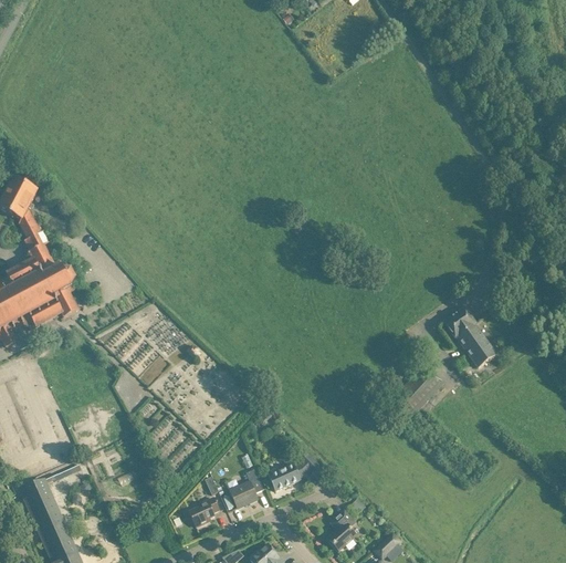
[(60,260),(54,263),(43,243),(49,240),(43,229),(41,230),(34,218),(38,210),(32,208),(33,205),(30,202),(37,189),(13,177),(0,202),(0,206),(21,218),(19,221),(28,237),(25,238),(31,249),(29,250),(33,258),(25,262),(24,261),(23,261),(24,262),(17,267),(16,266),(14,266),(16,268),(7,272),(9,278),(1,282),(2,284),(0,284),(0,334),(1,334),(7,346),(17,341),(10,329),(23,322),(24,325),(29,322),(31,327),(62,311),(64,315),(77,308),(69,291),(74,288),(71,281),(74,275),(75,277),(76,274),(74,274),(71,268),(71,267),(70,266),(70,267),(63,267),(60,260)]
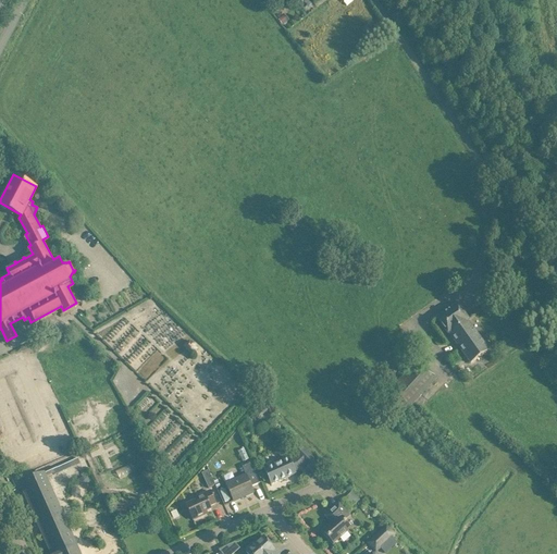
[(56,191),(51,197),(60,204),(65,197),(56,191)]
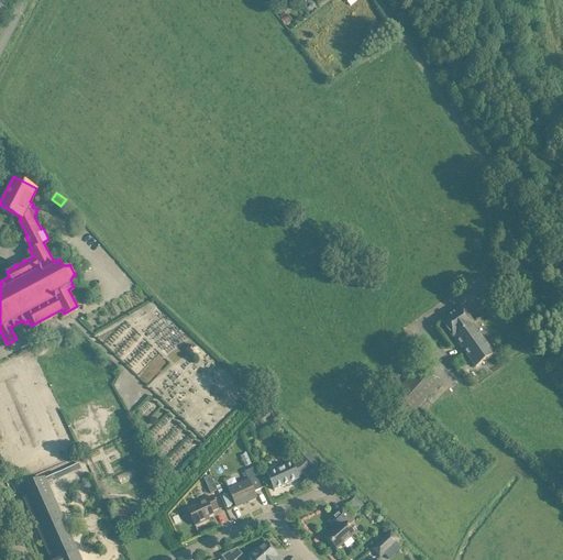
[(454,333),(476,364),(494,352),(472,321),(474,320),(462,304),(441,319),(453,335),(454,333)]
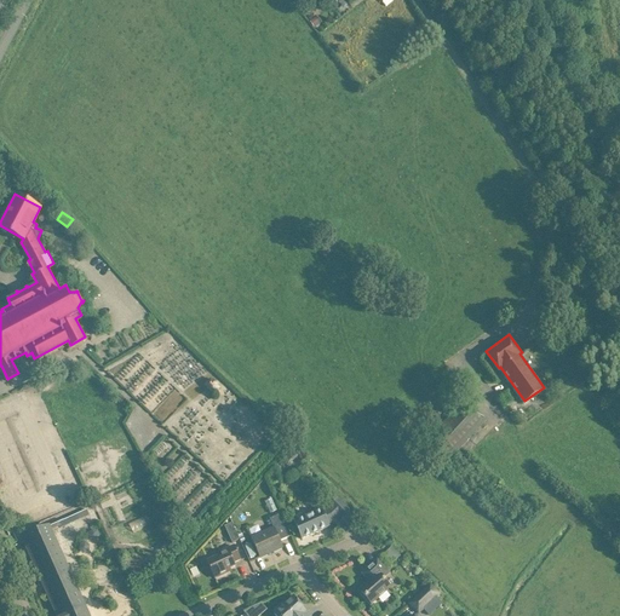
[(446,460),(486,418),(464,397),(424,441),(446,460)]
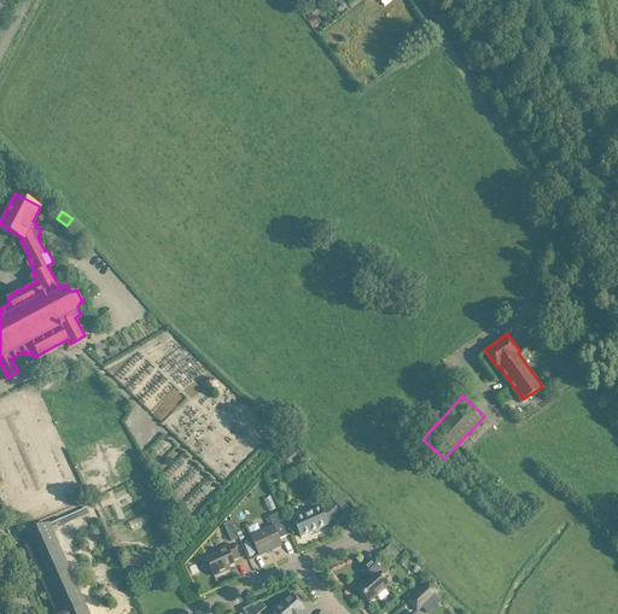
[(164,460),(180,444),(169,433),(153,450),(164,460)]
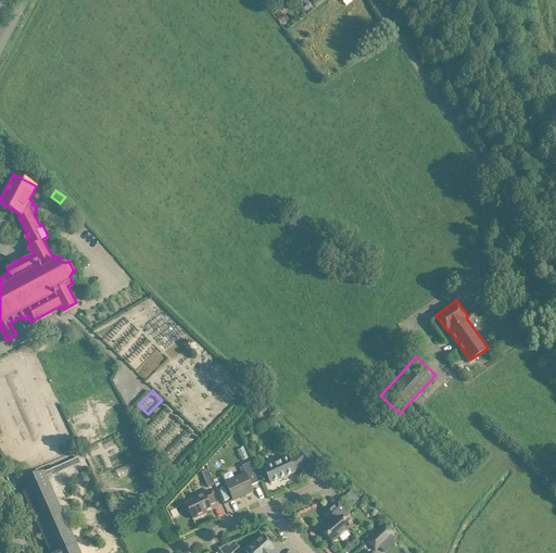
[(300,465),(304,461),(306,463),(313,455),(301,443),(294,450),(295,452),(293,455),(289,456),(289,454),(263,466),(270,481),(295,469),(294,468),(300,465)]
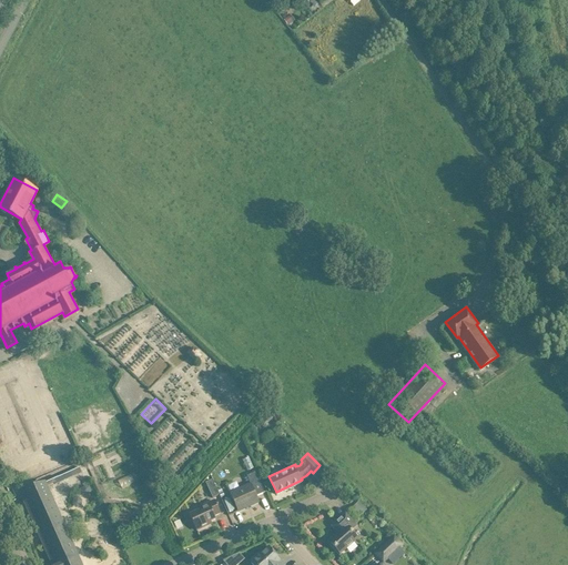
[(243,457),(247,467),(255,464),(251,454),(243,457)]
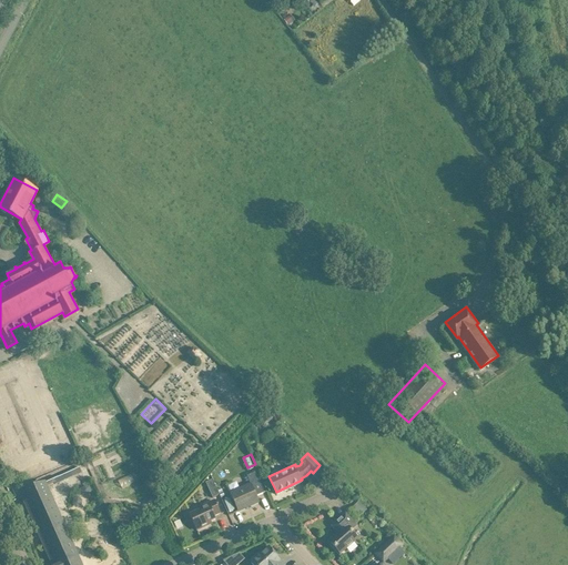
[(251,482),(230,491),(237,508),(260,500),(256,493),(264,490),(255,470),(246,473),(251,482)]
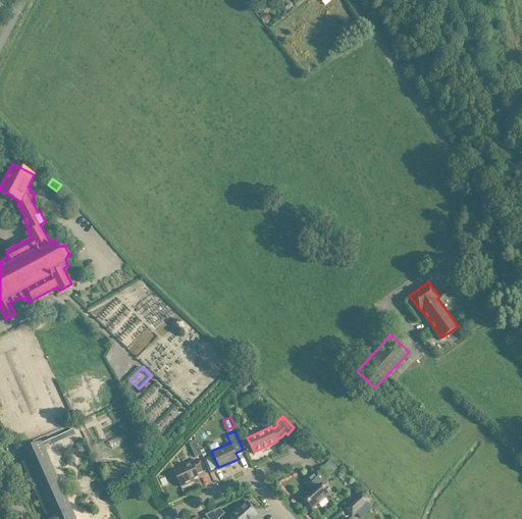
[(41,440),(21,450),(25,459),(28,465),(25,466),(50,518),(48,518),(75,518),(43,445),(50,440),(48,437),(41,440)]
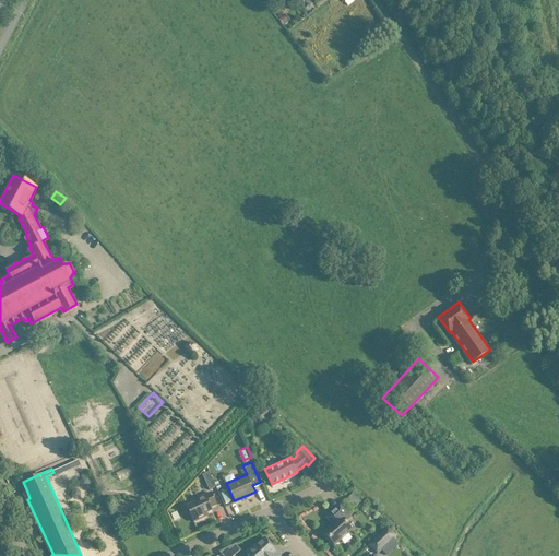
[(213,472),(207,474),(213,489),(218,487),(213,472)]
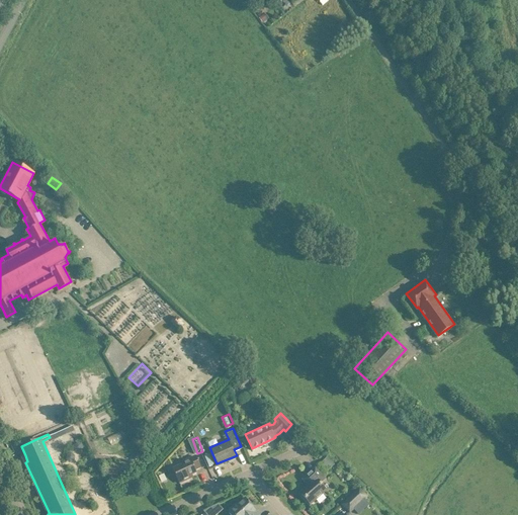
[(188,475),(191,473),(196,470),(194,467),(200,465),(195,454),(182,460),(183,462),(173,466),(180,481),(188,477),(188,475)]
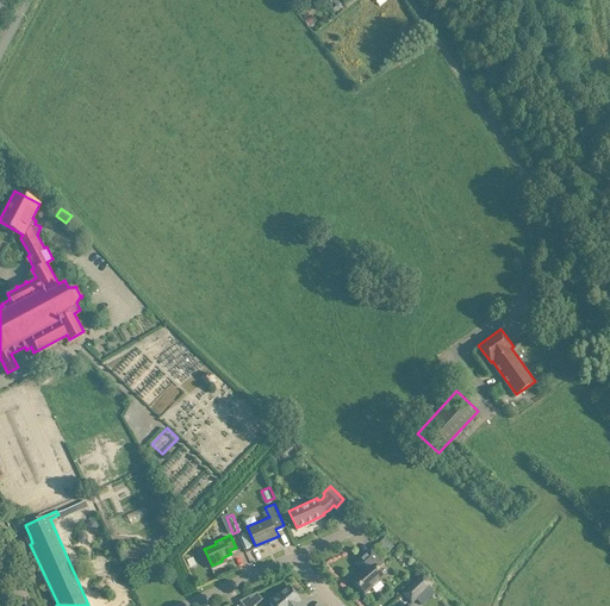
[(377,551),(387,561),(400,548),(390,537),(377,551)]
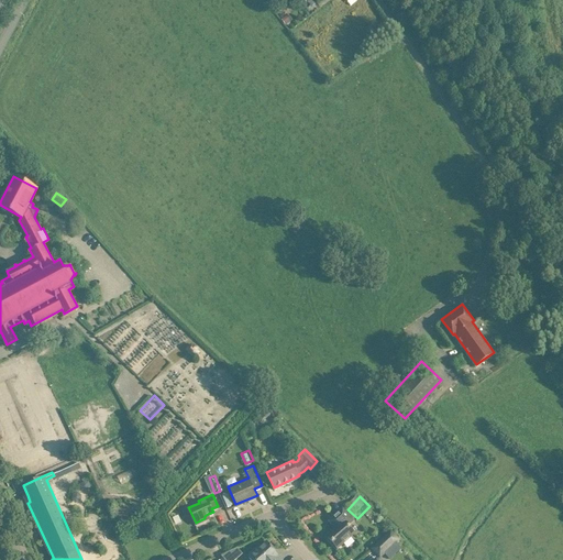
[(338,524),(335,526),(326,534),(337,547),(344,540),(345,541),(350,537),(349,536),(354,531),(348,523),(353,518),(342,506),(331,517),(338,524)]
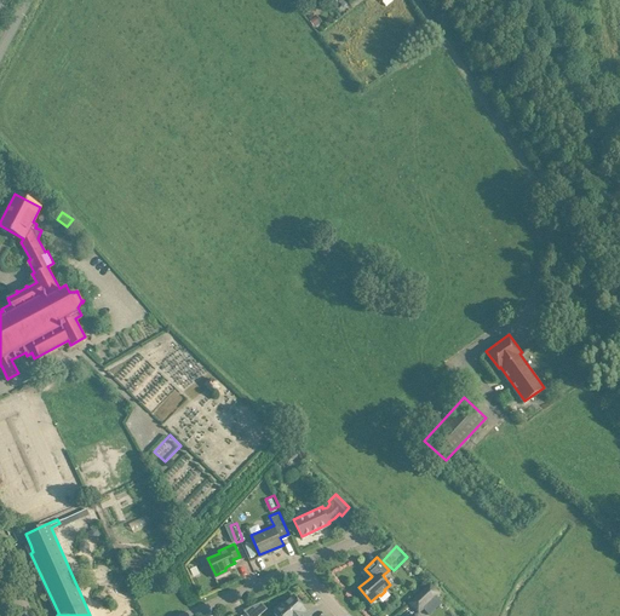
[(409,600),(418,610),(438,592),(430,583),(409,600)]
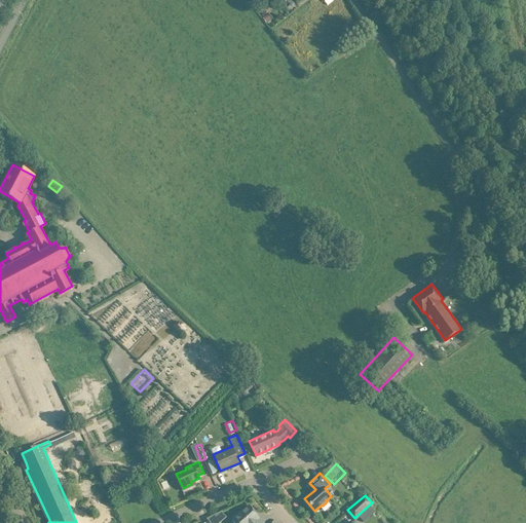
[(234,517),(232,519),(236,522),(262,522),(258,518),(254,514),(256,512),(249,503),(240,511),(239,510),(232,516),(234,517)]
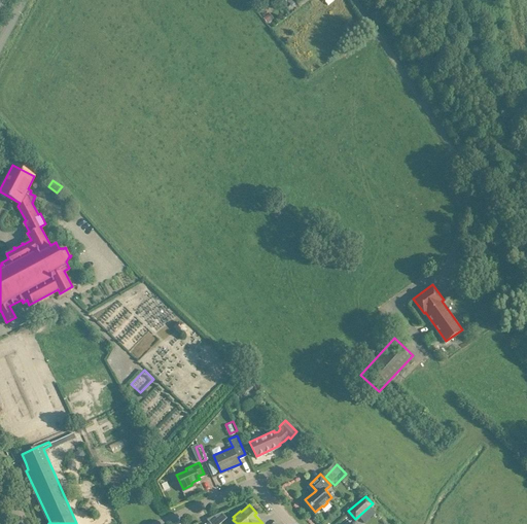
[(137,508),(132,510),(138,522),(143,519),(137,508)]
